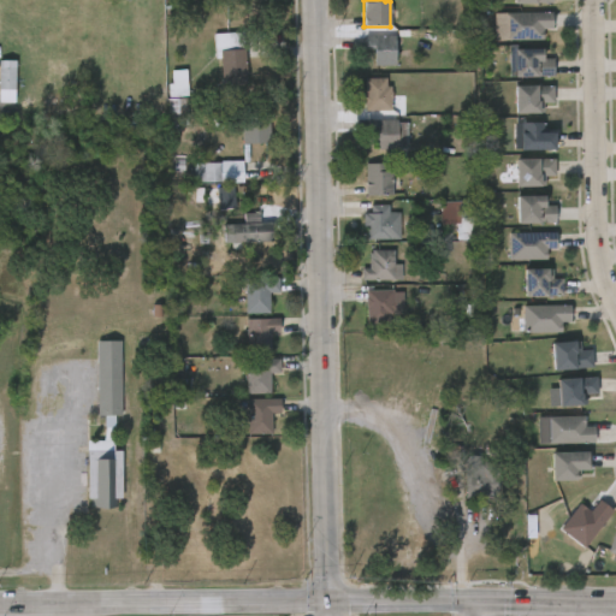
[(542,40),(503,40),(503,12),(550,12),(550,30),(542,30),(542,40)]
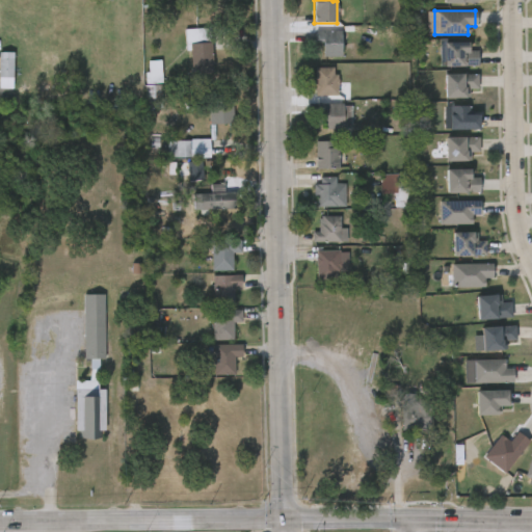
[(208,28),(209,43),(211,42),(212,73),(190,74),(188,51),(184,51),(183,29),(208,28)]
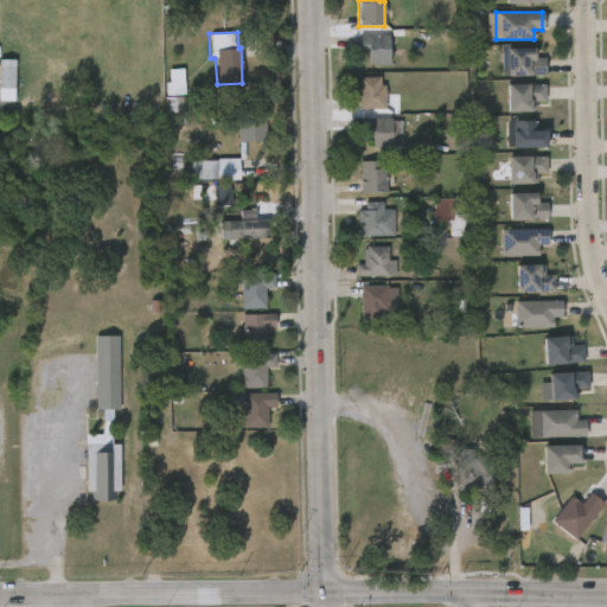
[(387,46),(387,64),(366,64),(366,48),(357,48),(357,36),(387,36),(387,46)]
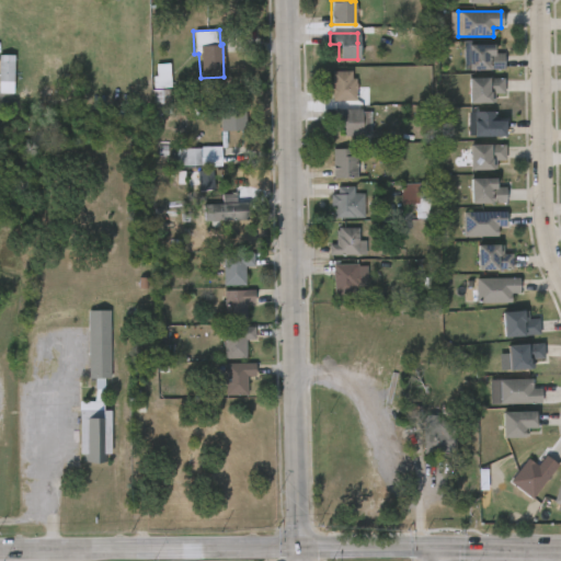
[(468,45),(492,44),(492,53),(502,53),(502,70),(468,70),(468,45)]
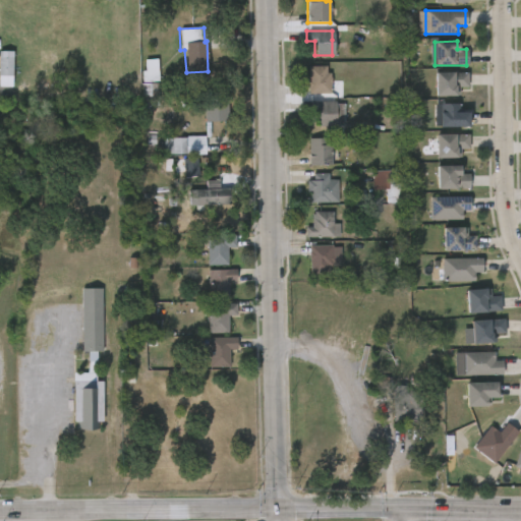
[(0,87),(11,87),(12,51),(0,51),(0,87)]
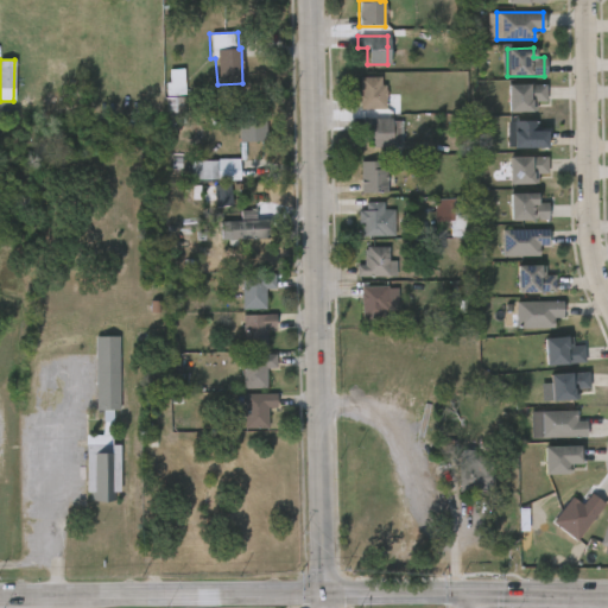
[(168,96),(184,96),(183,69),(166,70),(168,96)]
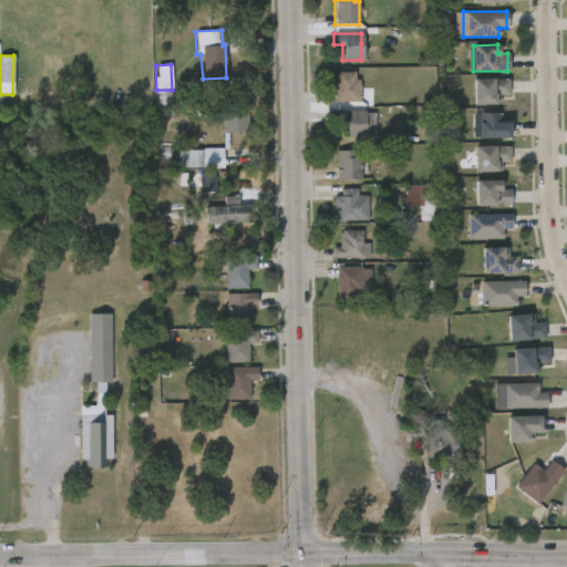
[(353,72),(354,80),(358,80),(358,102),(333,103),(333,72),(353,72)]
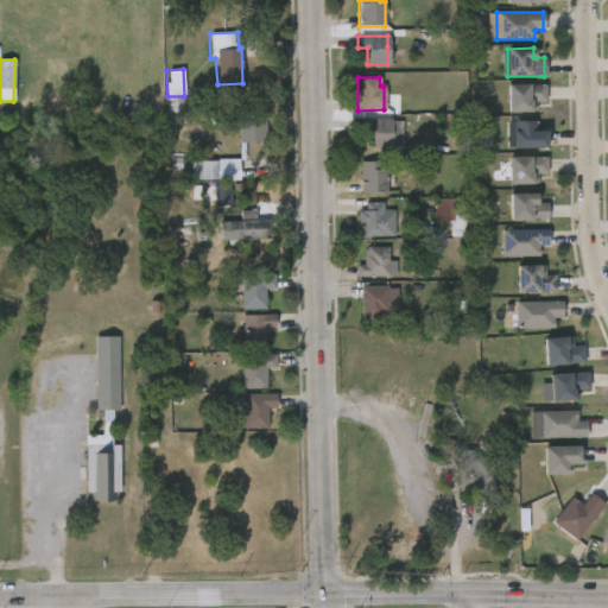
[(544,102),(534,102),(534,113),(506,113),(506,84),(544,84),(544,102)]
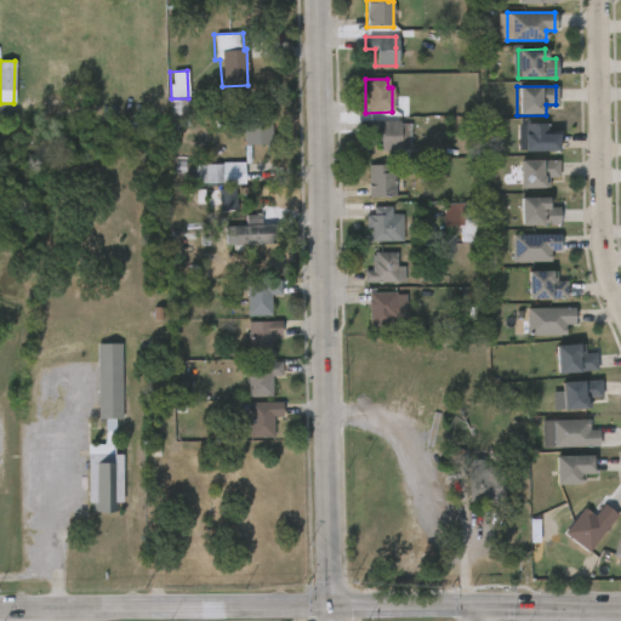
[(169,100),(170,127),(189,126),(188,100),(169,100)]
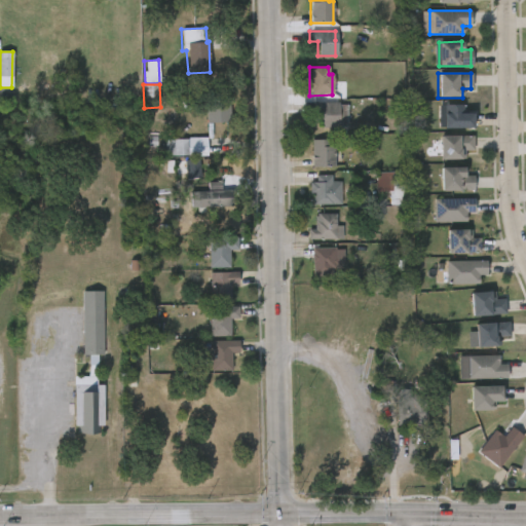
[(207,122),(205,122),(204,106),(209,106),(209,99),(229,99),(229,122),(207,122)]
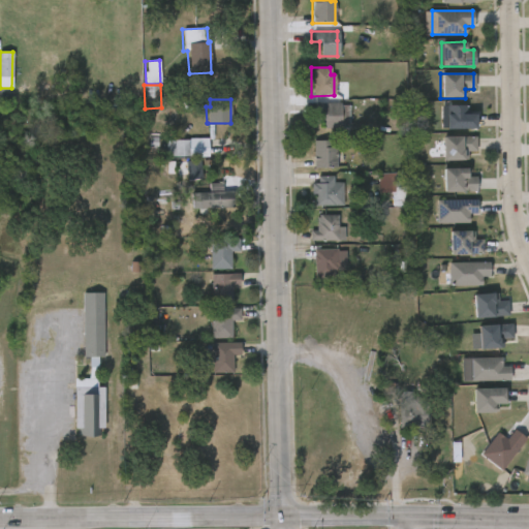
[(339,106),(339,128),(321,128),(321,116),(318,116),(318,113),(313,113),(313,103),(339,103),(339,106)]
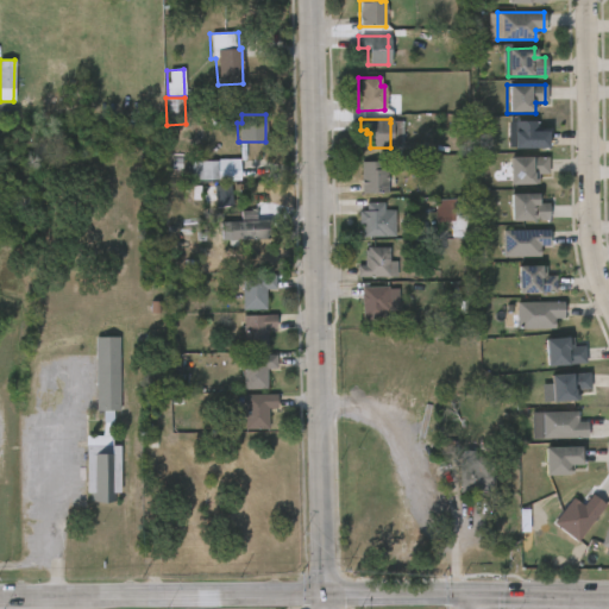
[(507,121),(535,121),(535,130),(546,130),(546,149),(507,149),(507,121)]
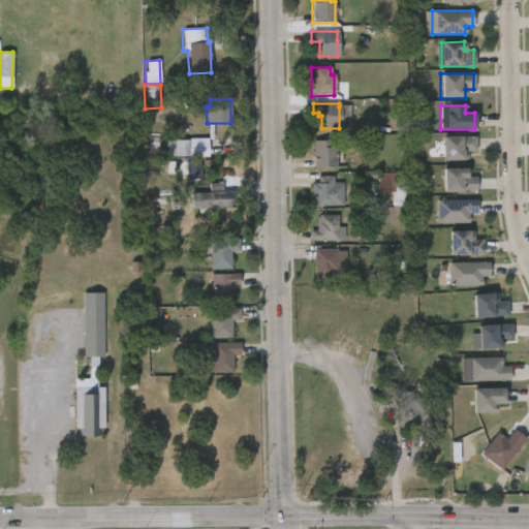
[(443,161),(443,137),(474,137),(474,151),(466,151),(466,161),(443,161)]
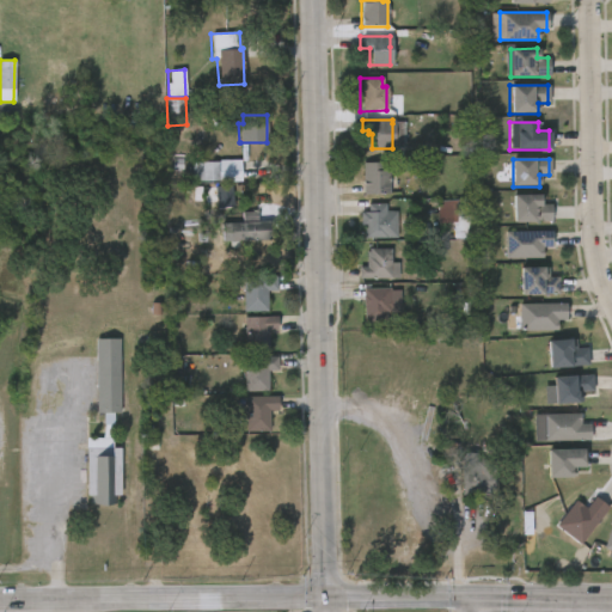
[(240,179),(240,182),(190,181),(190,163),(240,160),(240,179)]
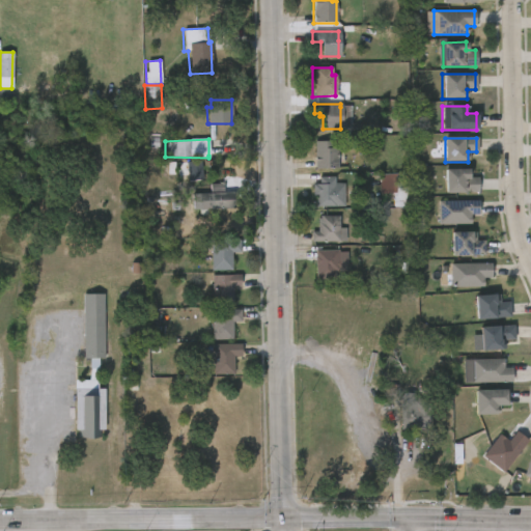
[(335,142),(335,148),(339,148),(339,169),(315,169),(315,142),(335,142)]
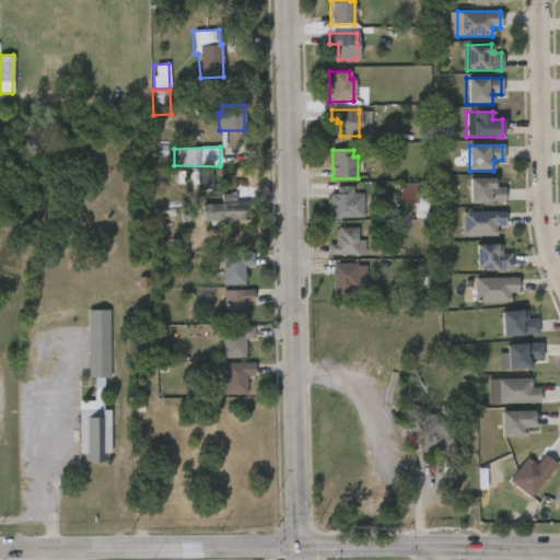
[(469,202),(469,178),(494,178),(494,186),(503,186),(503,202),(469,202)]
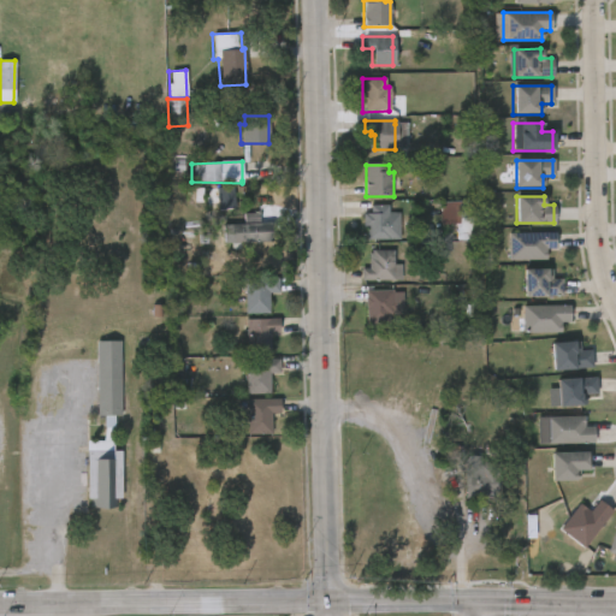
[(472,241),(471,201),(439,202),(440,225),(456,225),(457,241),(472,241)]
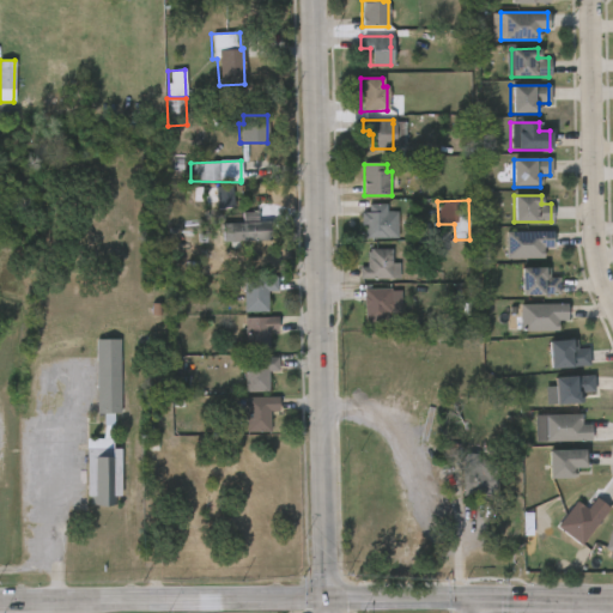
[(272,240),(240,241),(241,247),(231,247),(229,222),(244,222),(243,212),(258,211),(258,202),(271,202),(272,240)]
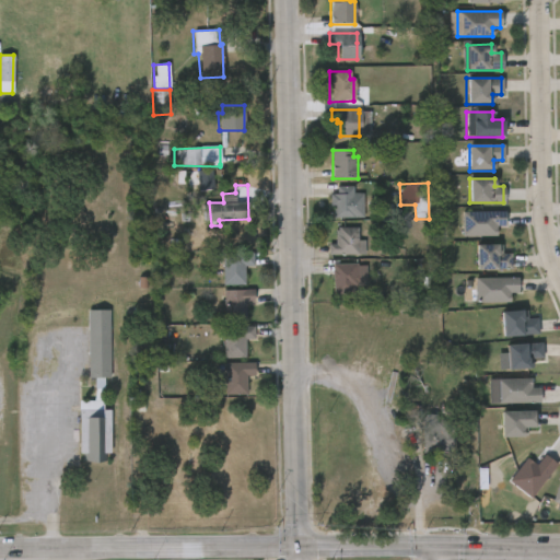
[(354,187),(354,194),(364,194),(365,219),(335,219),(334,208),(331,208),(330,195),(338,195),(338,187),(354,187)]
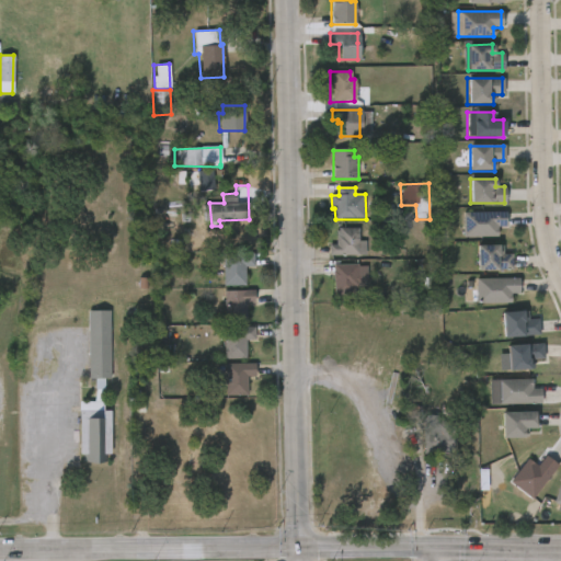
[(504,212),(504,227),(496,227),(496,237),(461,237),(461,212),(504,212)]
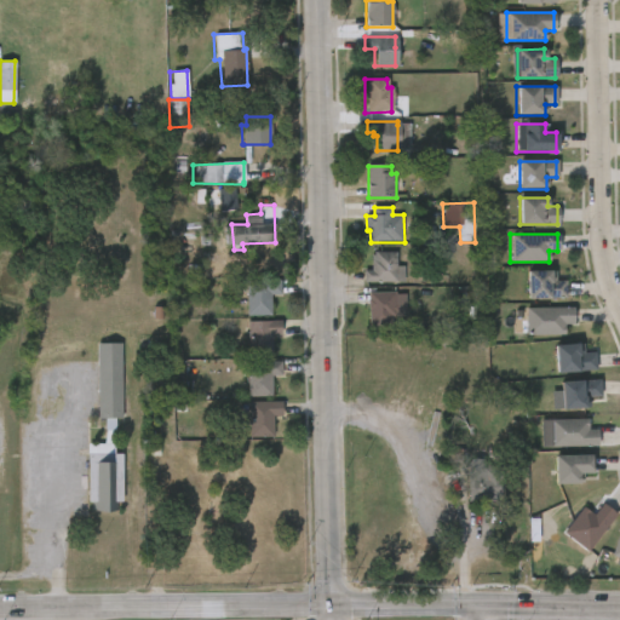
[(399,283),(365,283),(365,271),(375,271),(375,253),(399,253),(399,283)]
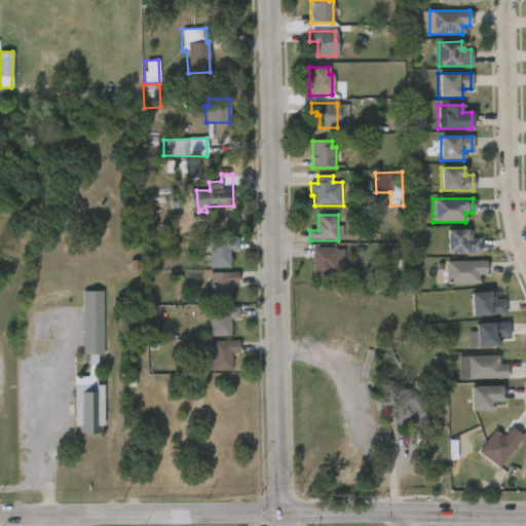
[(446,230),(471,230),(471,238),(479,238),(479,253),(446,253),(446,230)]
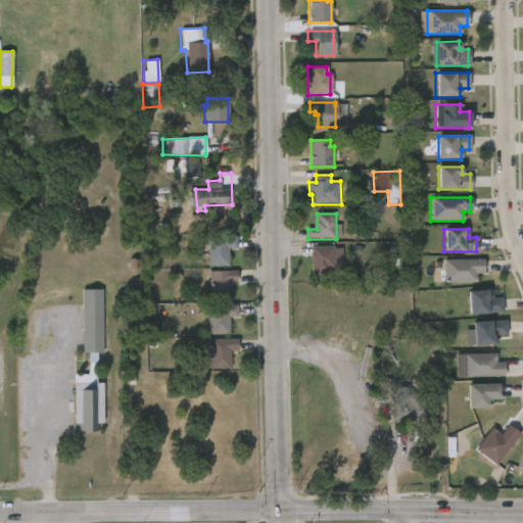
[(229,266),(209,266),(209,236),(238,236),(238,247),(229,247),(229,266)]
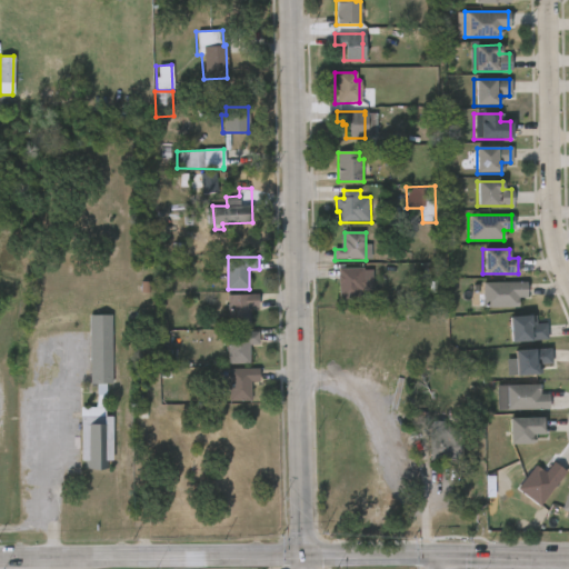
[(363,269),(363,271),(375,271),(375,290),(359,290),(359,298),(339,298),(339,269),(363,269)]
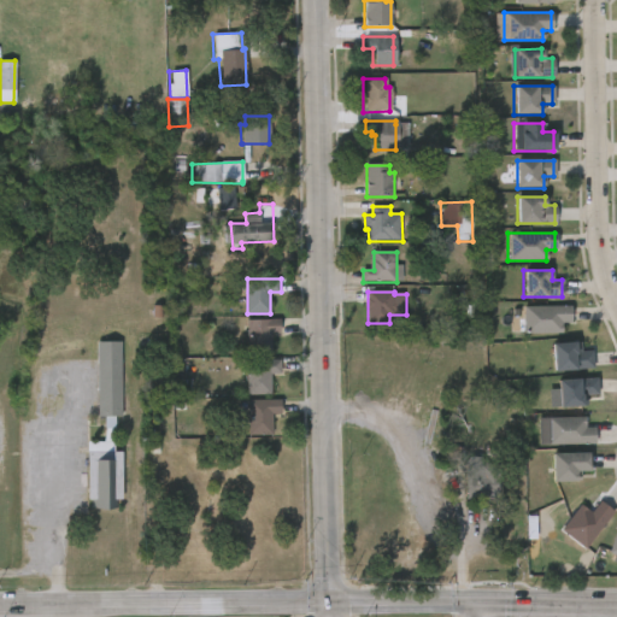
[(523,306),(569,306),(569,322),(559,322),(559,333),(523,333),(523,306)]
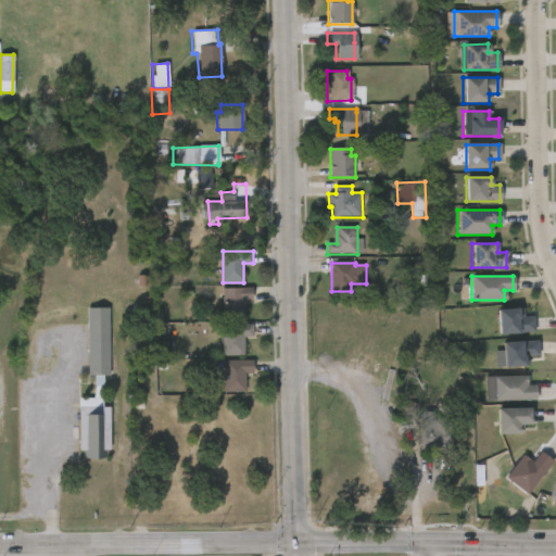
[(244,318),(224,318),(223,287),(254,287),(254,300),(244,300),(244,318)]
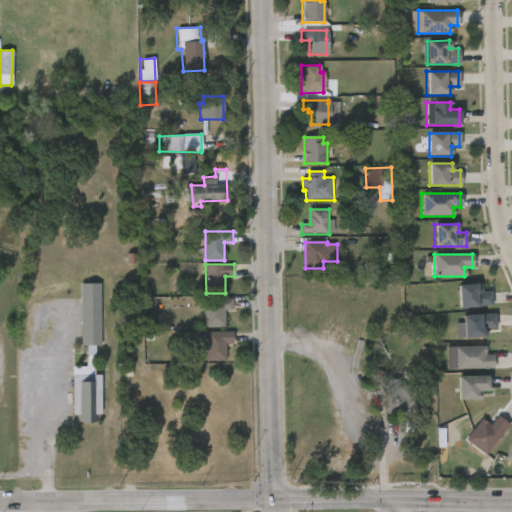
[(455,287),(477,283),(479,293),(488,292),(490,303),(459,308),(455,287)]
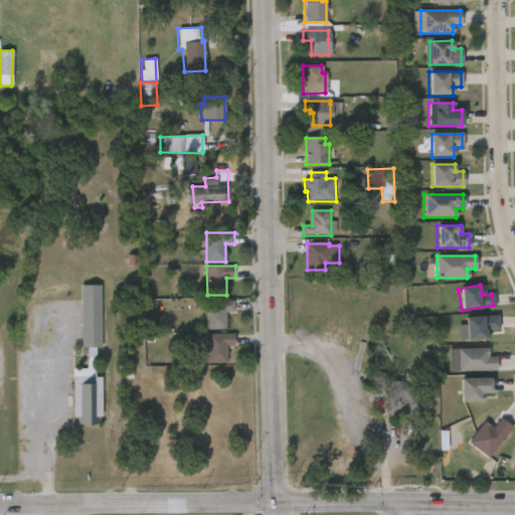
[(101,347),(96,347),(96,357),(93,357),(91,373),(96,373),(96,376),(102,376),(102,416),(98,416),(98,423),(75,423),(75,417),(73,417),(73,377),(65,377),(65,373),(87,373),(90,357),(88,357),(88,347),(81,347),(81,286),(102,286),(101,347)]
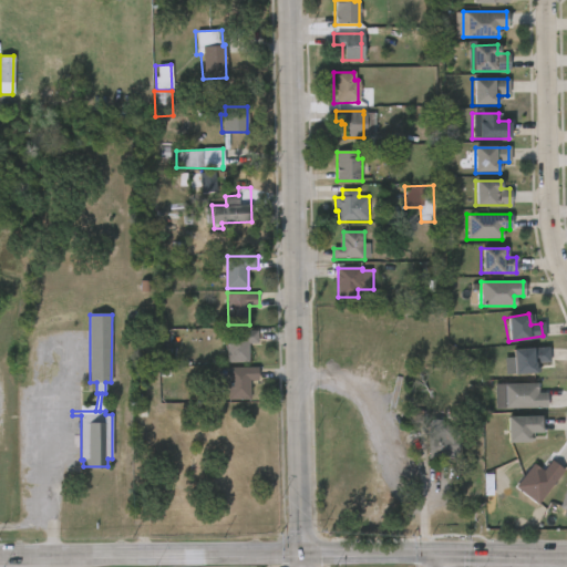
[(249,362),(227,362),(227,330),(258,330),(259,343),(249,343),(249,362)]
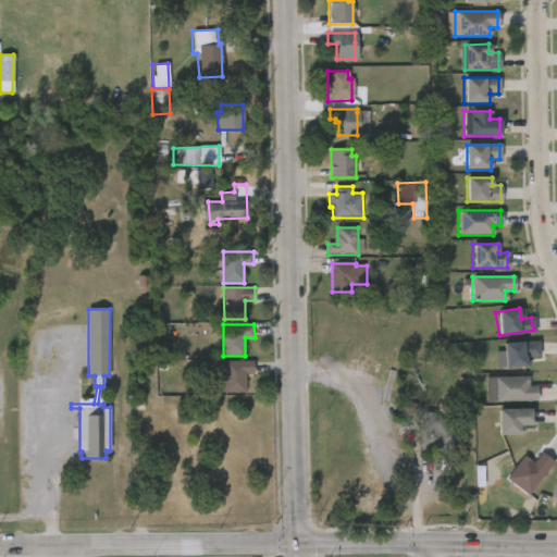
[(529,359),(529,367),(502,367),(502,342),(536,342),(536,359),(529,359)]
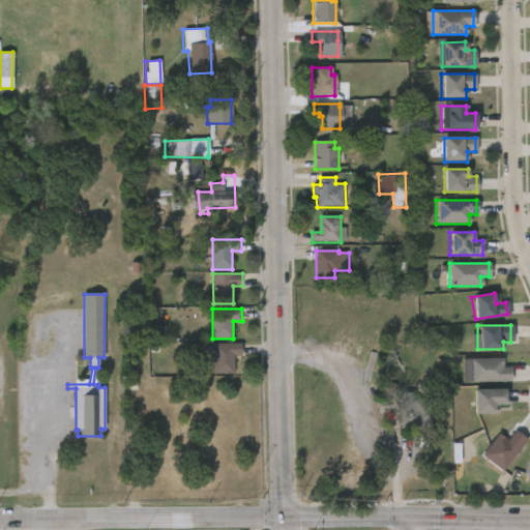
[(234,372),(213,373),(213,343),(241,343),(241,356),(234,356),(234,372)]
